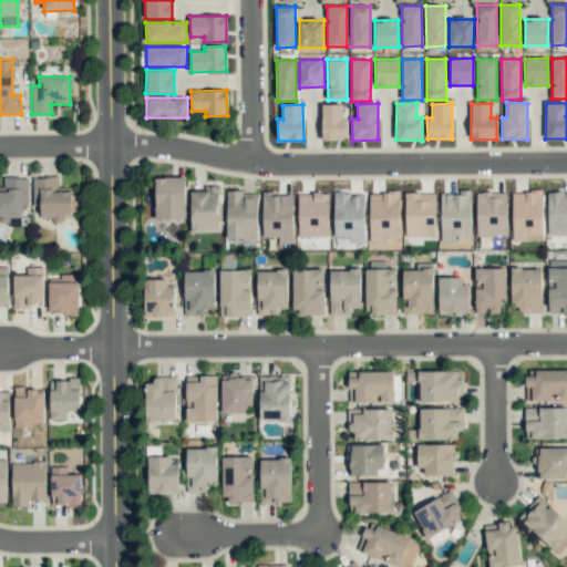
[(321,140),(347,140),(348,119),(341,119),(342,104),(322,104),(321,140)]
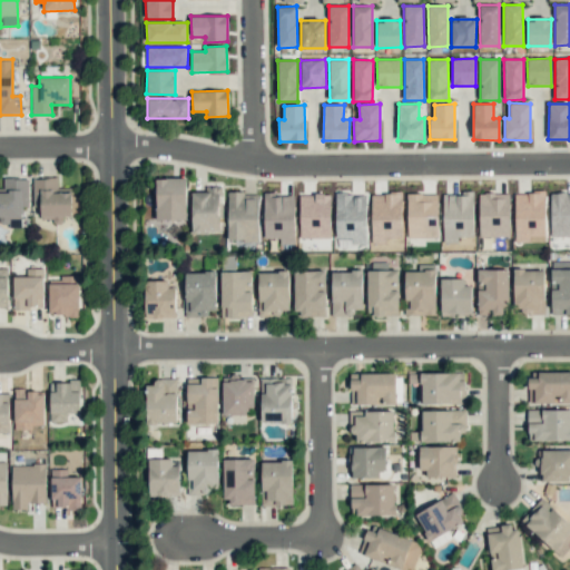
[(33,208),(40,207),(40,219),(52,218),(52,223),(64,223),(64,216),(71,216),(71,187),(57,188),(57,177),(32,178),(33,208)]
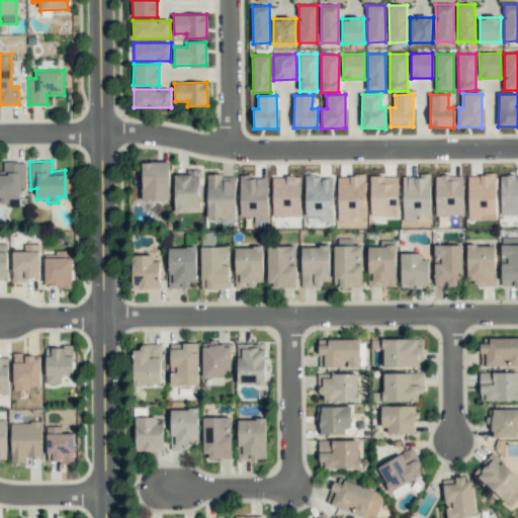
[(0,203),(8,204),(7,198),(20,197),(20,188),(25,188),(25,162),(3,162),(3,171),(0,171),(0,203)]
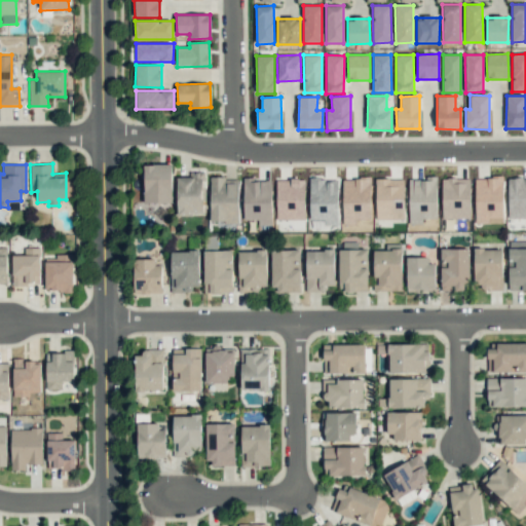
[(172,164),(144,164),(144,203),(173,202),(172,164)]
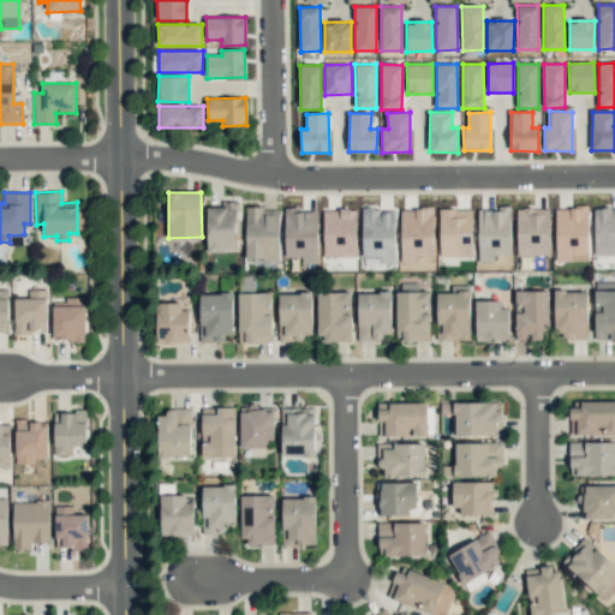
[(206,207),(208,251),(238,251),(237,201),(221,201),(221,207),(206,207)]
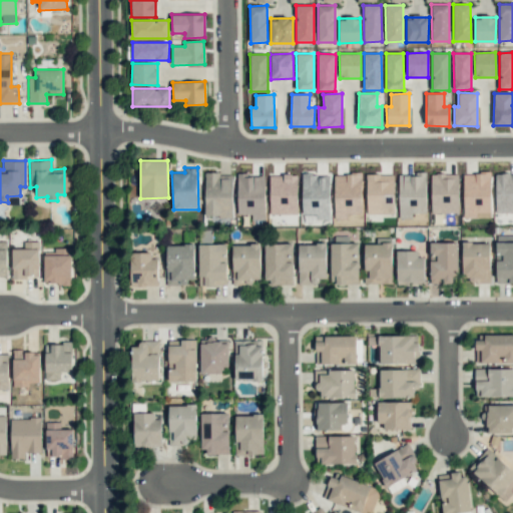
[(463,172),(463,217),(490,217),(490,172),(463,172)]
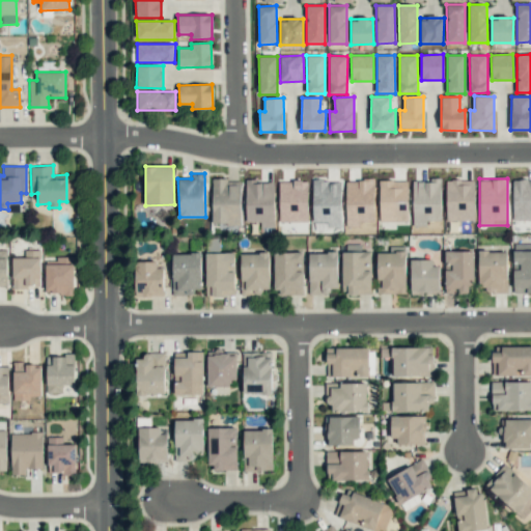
[(213,224),(241,224),(240,179),(212,179),(213,224)]
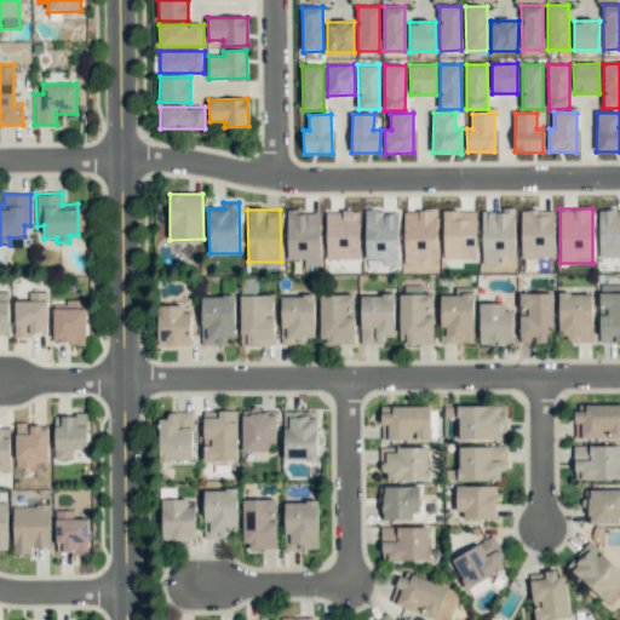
[(403,211),(405,264),(420,264),(420,258),(437,258),(436,210),(403,211)]
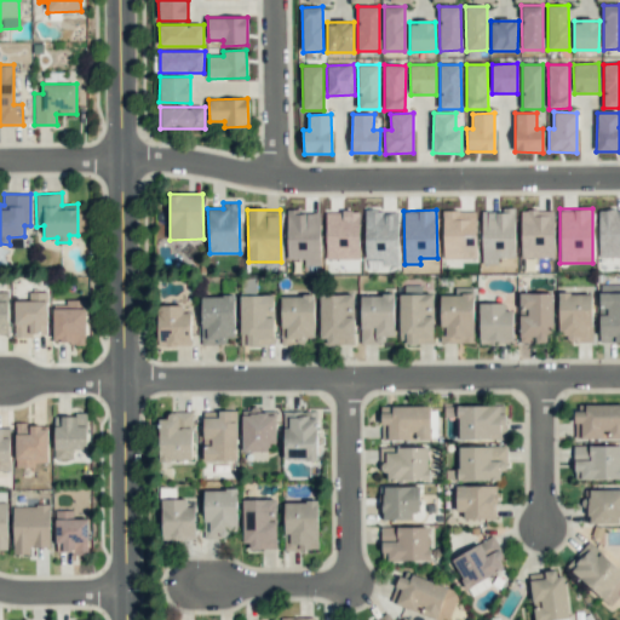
[(514,210),(481,210),(482,264),(499,264),(499,258),(515,257),(514,210)]
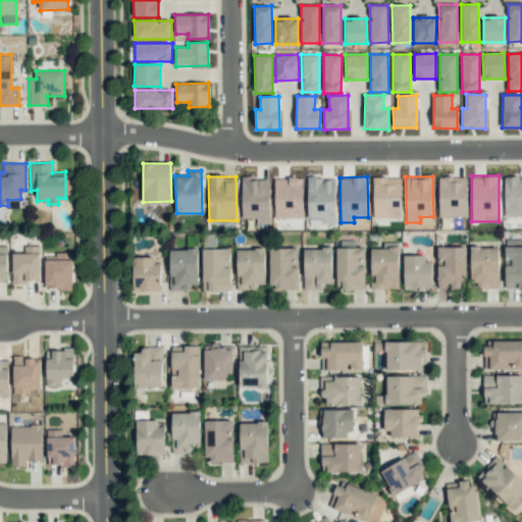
[(437,177),(438,217),(466,217),(466,176),(437,177)]
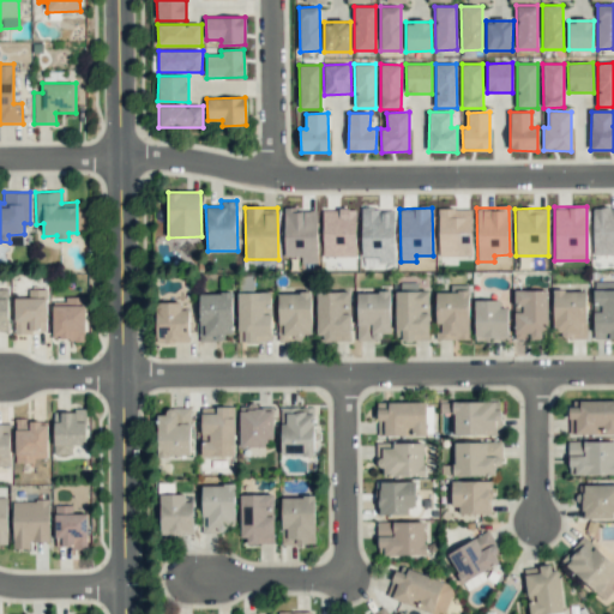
[(613,208),(593,208),(593,254),(613,253),(613,208)]
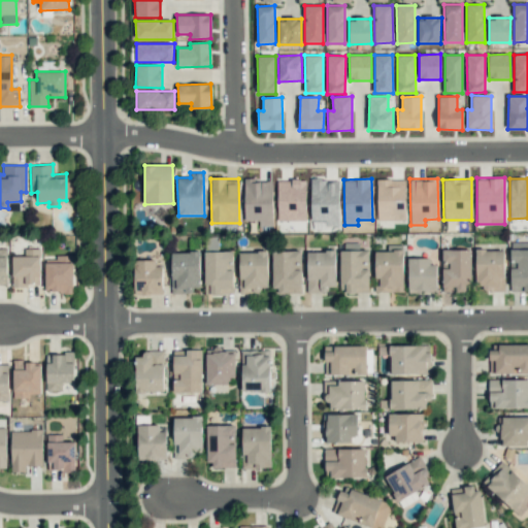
[(272,179),(243,179),(244,221),(259,221),(259,226),(272,226),(272,179)]
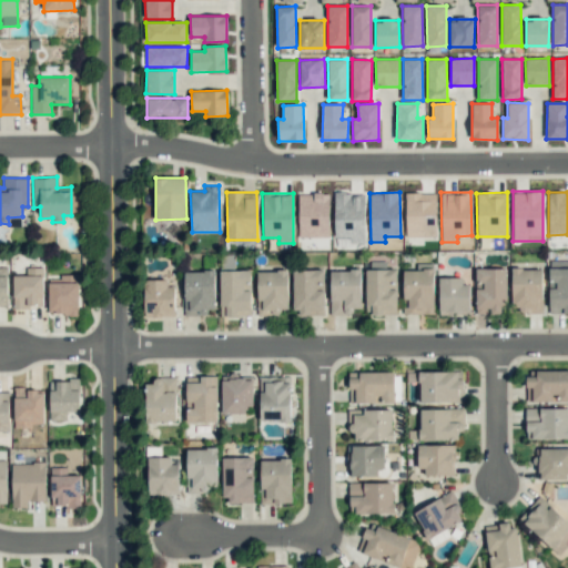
[(298,236),(328,236),(330,194),(298,193),(298,236)]
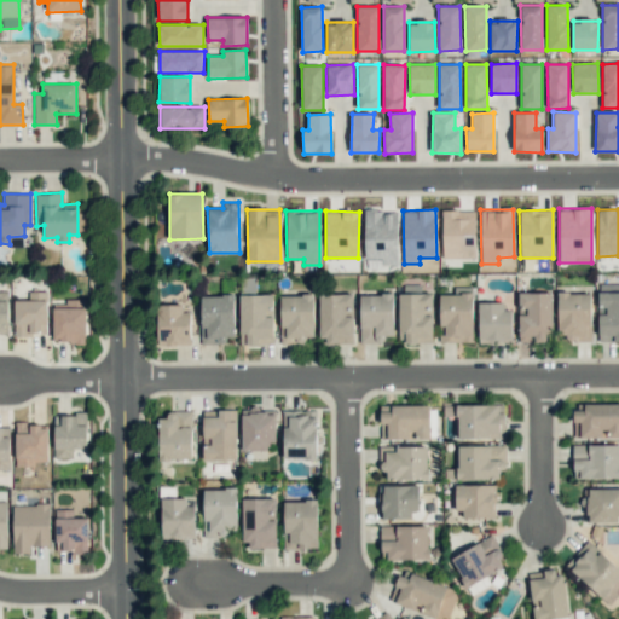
[(364,259),(381,259),(381,265),(398,265),(398,210),(364,210),(364,259)]
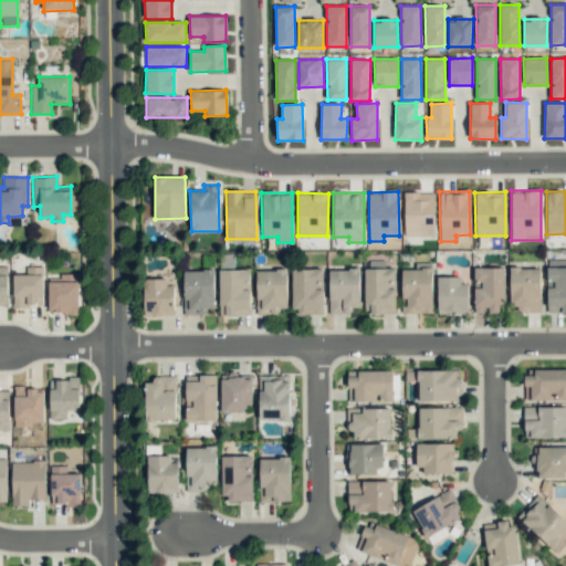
[(405,237),(435,236),(433,192),(404,192),(405,237)]
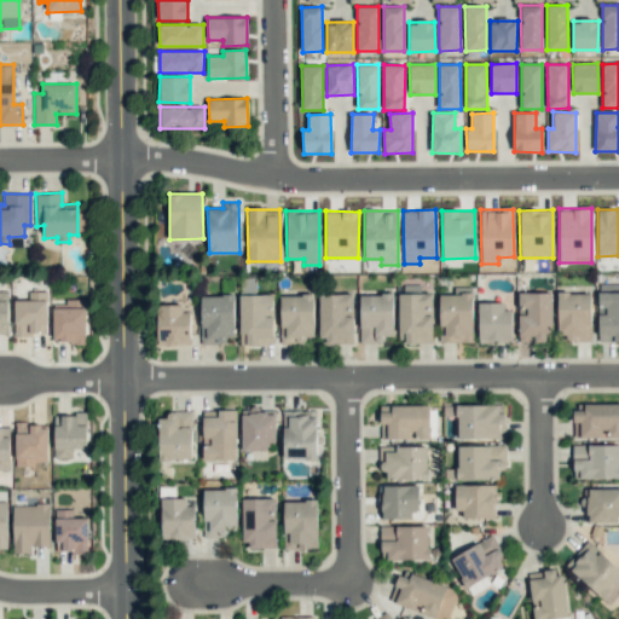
[(618,341),(618,283),(599,284),(599,311),(597,311),(599,342),(618,341)]
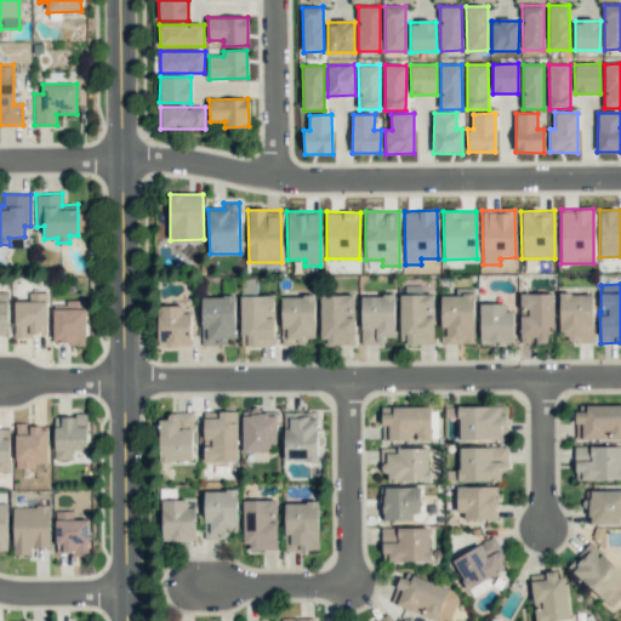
[(433,295),(422,295),(422,286),(400,286),(400,343),(434,343),(433,295)]
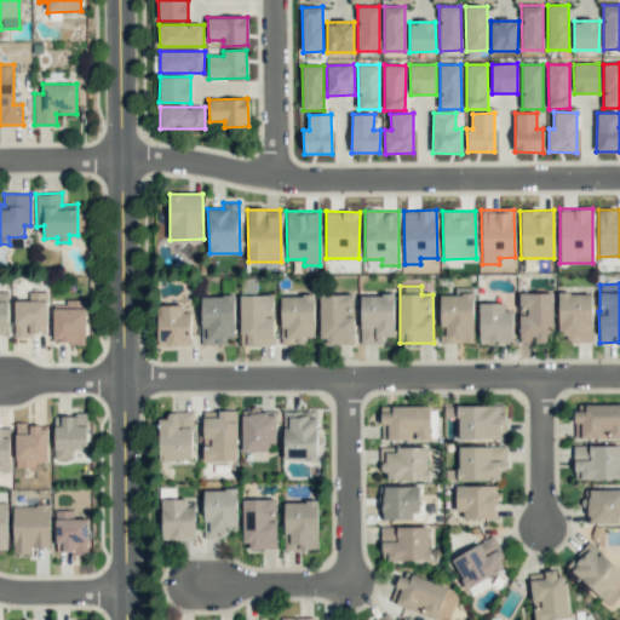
[(13,336),(47,336),(47,292),(28,292),(28,300),(15,300),(13,336)]
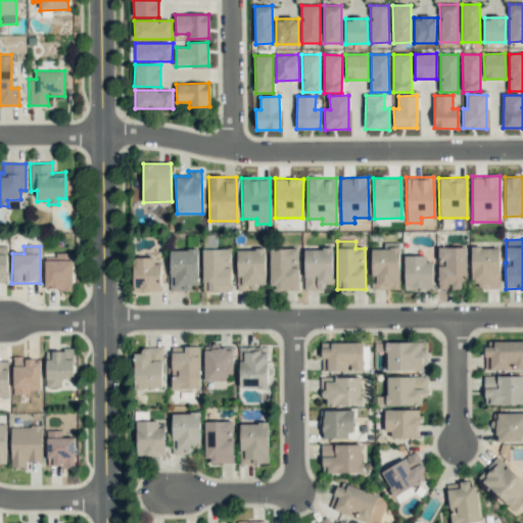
[(465,247),(437,247),(438,264),(437,264),(438,289),(450,289),(466,289),(465,247)]
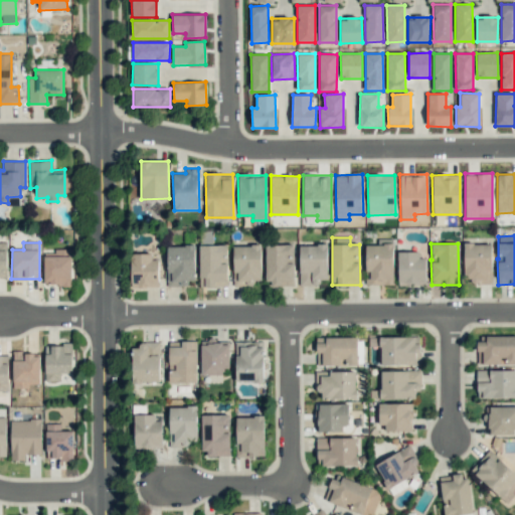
[(464,243),(464,283),(492,283),(492,243),(464,243)]
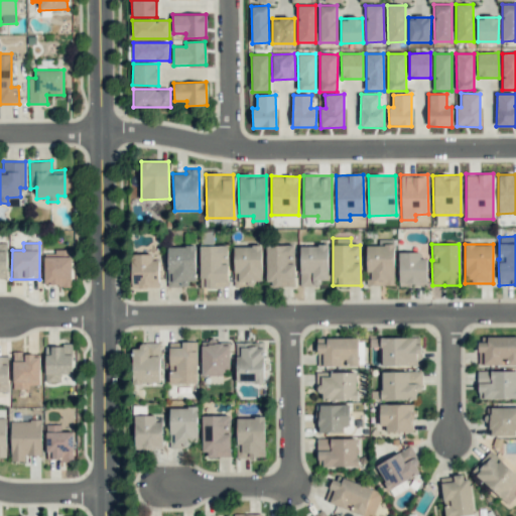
[(227,245),(200,246),(200,287),(228,287),(227,245)]
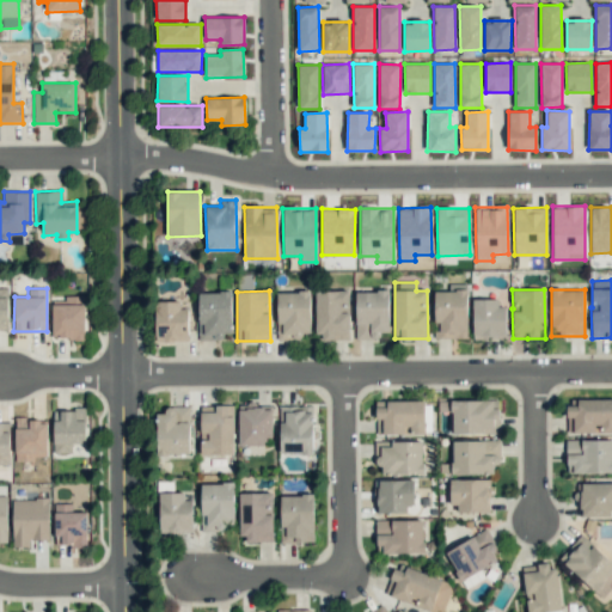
[(317,340),(349,340),(349,291),(316,291),(317,340)]
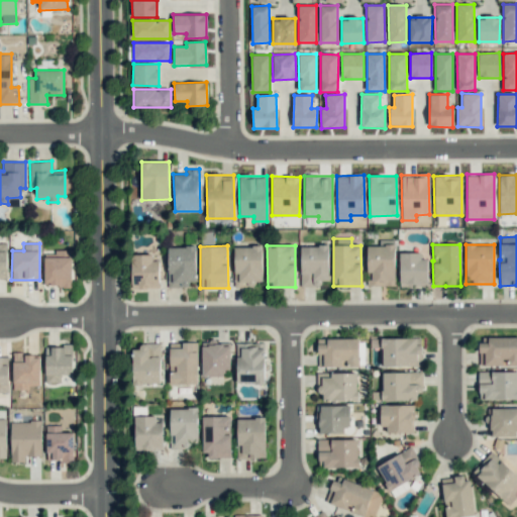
[(301,285),(328,284),(328,245),(300,246),(301,285)]
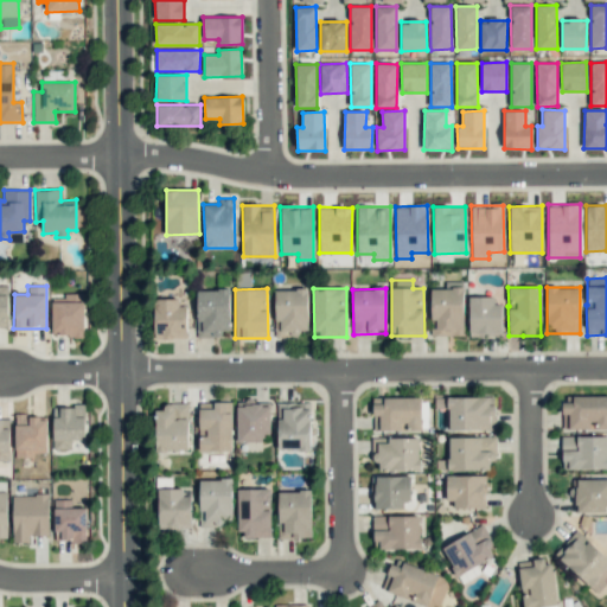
[(432,336),(464,336),(462,288),(430,288),(432,336)]
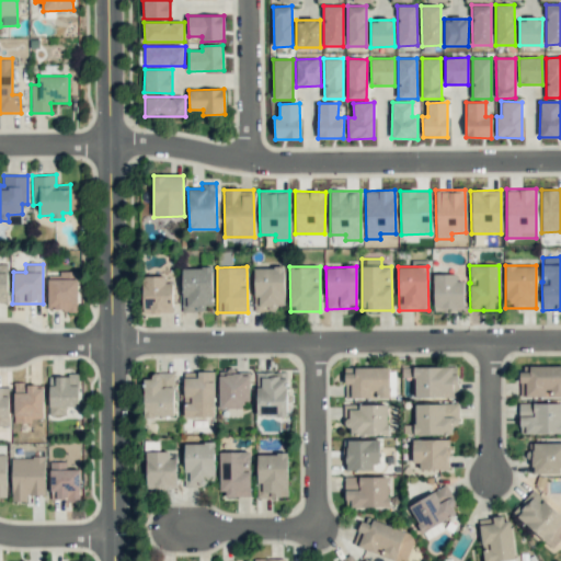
[(182,268),(182,310),(213,309),(213,267),(182,268)]
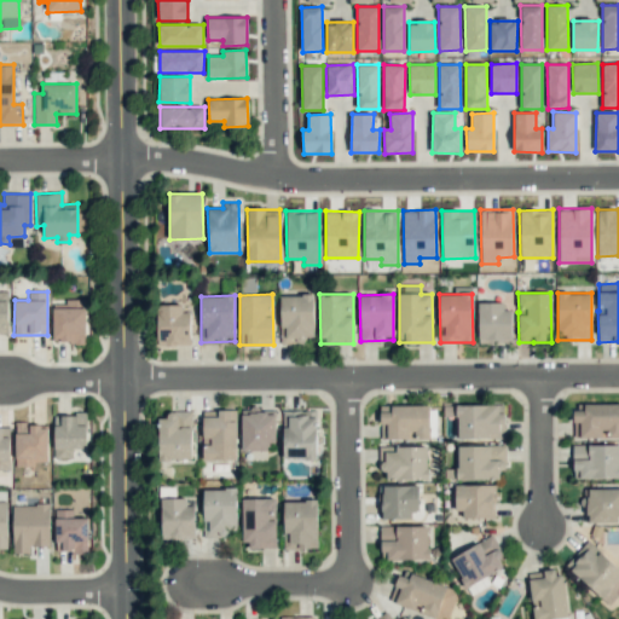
[(279,295),(281,342),(314,341),(313,295),(279,295)]
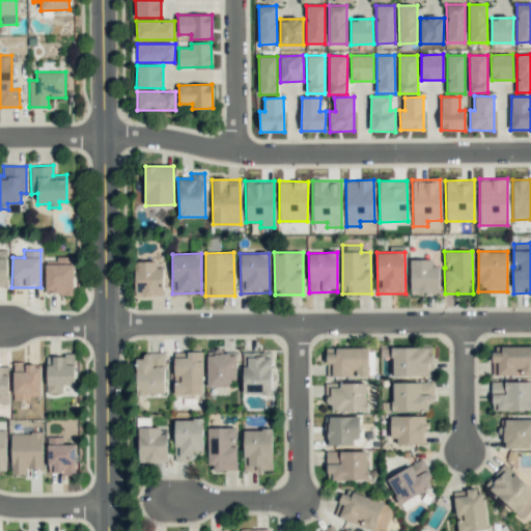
[(45,294),(73,294),(74,257),(56,257),(56,264),(46,263),(45,294)]
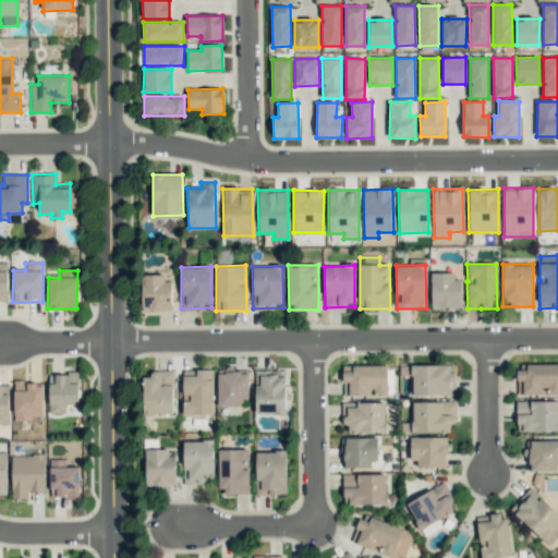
[(431,273),(432,307),(461,307),(461,279),(453,279),(453,273),(431,273)]
